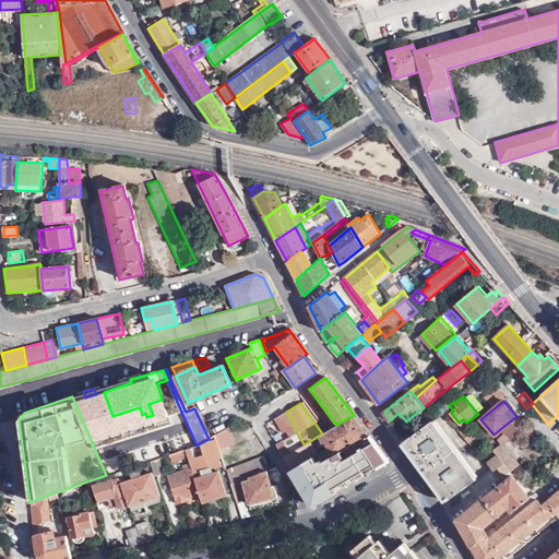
[(287,439),(276,445),(283,456),(304,444),(298,435),(296,436),(285,413),(273,419),(280,430),(282,429),(284,435),(286,435),(287,439)]
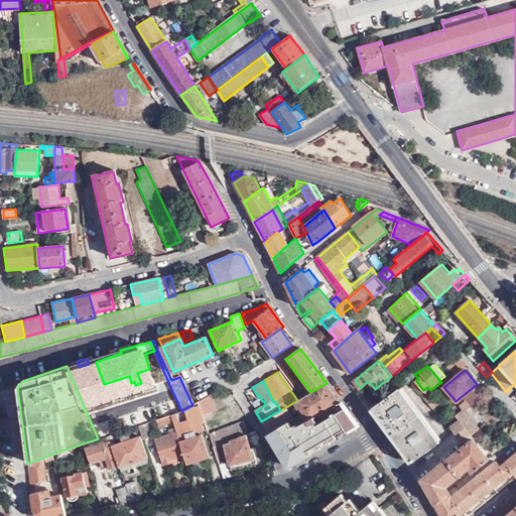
[(310,392),(300,398),(297,400),(284,408),(289,414),(299,408),(308,422),(332,409),(342,403),(327,383),(310,392)]
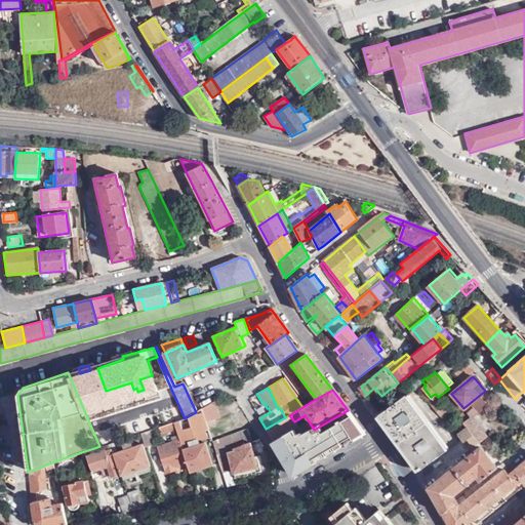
[(406,393),(379,413),(387,423),(400,442),(426,420),(406,393)]
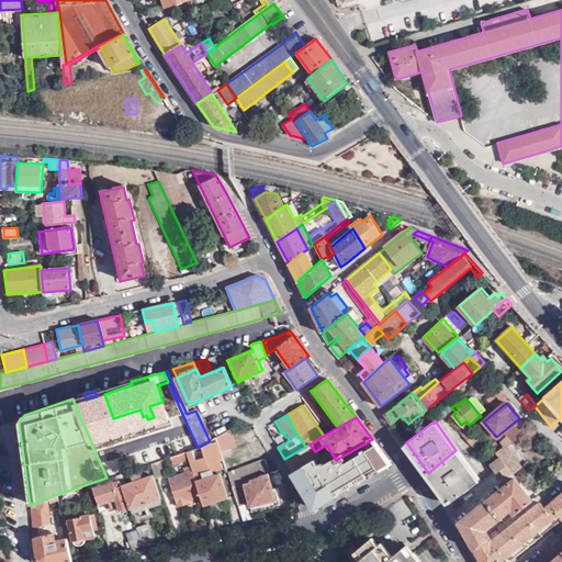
[(505,446),(507,448),(524,434),(515,425),(498,439),(504,447),(505,446)]
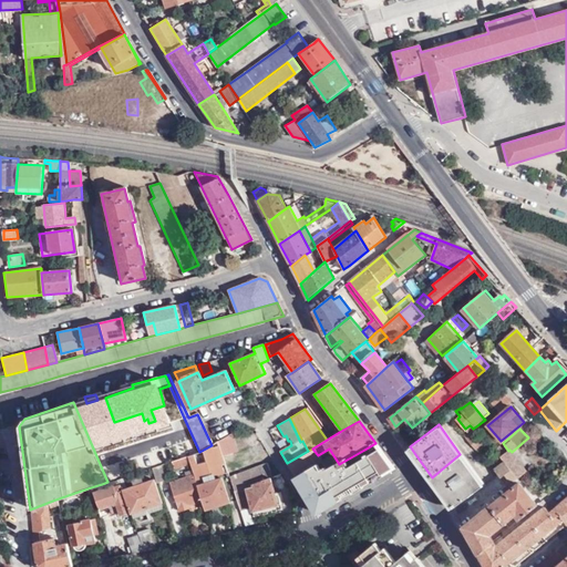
[(232,434),(217,442),(223,457),(237,453),(232,434)]
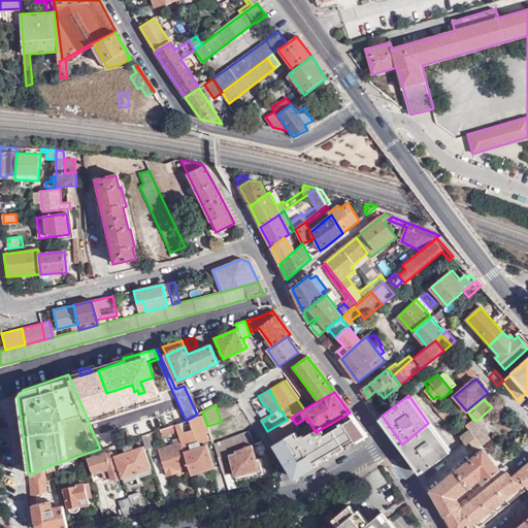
[(202,411),(197,415),(186,421),(174,425),(175,430),(179,442),(182,447),(189,444),(193,443),(202,442),(211,439),(207,426),(202,411)]
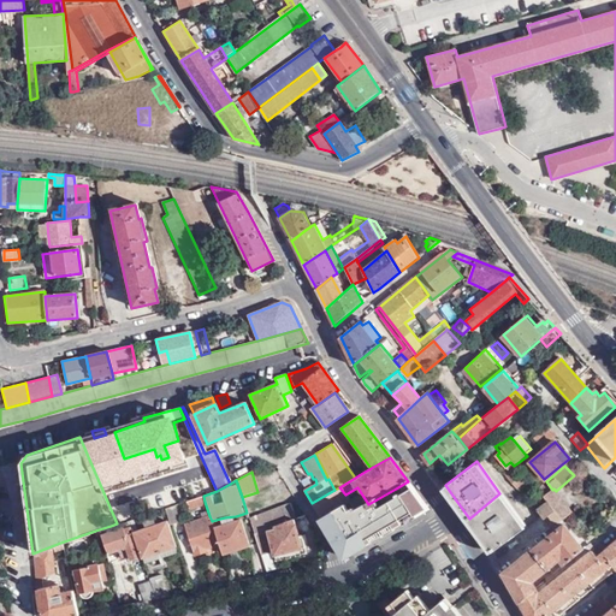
[(335,490),(312,503),(344,558),(427,508),(413,489),(401,496),(396,489),(368,504),(356,511),(345,495),(339,487),(335,490)]
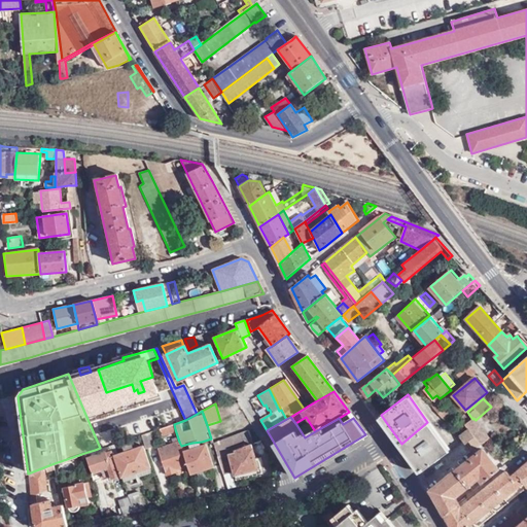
[(482,445),(485,442),(489,438),(476,420),(473,418),(472,419),(465,424),(469,428),(482,445)]
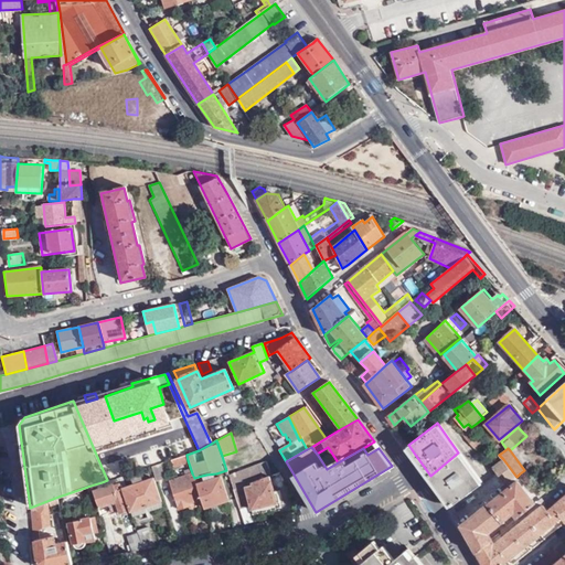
[(458,452),(430,476),(446,499),(450,505),(480,484),(458,452)]
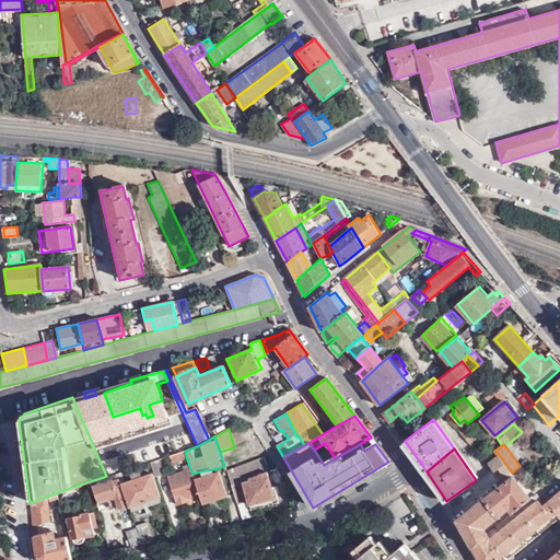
[(186,456),(185,451),(168,456),(171,462),(186,456)]
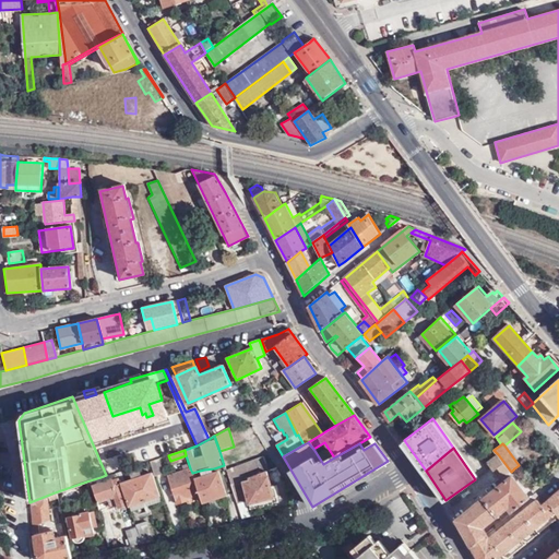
[(491,467),(498,477),(500,479),(511,472),(498,454),(488,463),(491,467)]
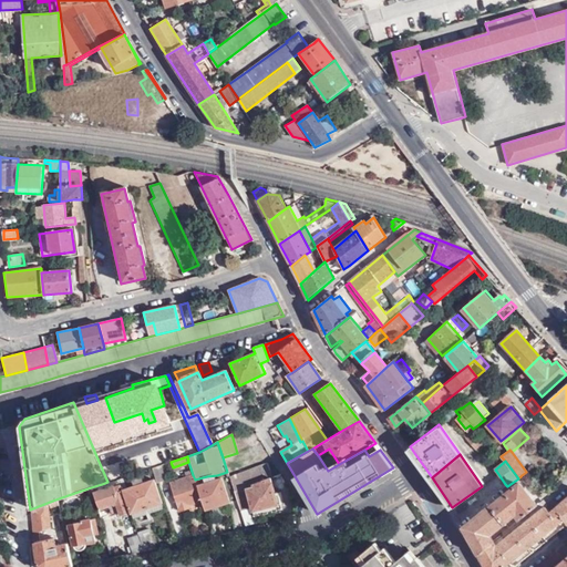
[(247,487),(271,478),(267,463),(228,477),(234,492),(243,488),(247,487)]
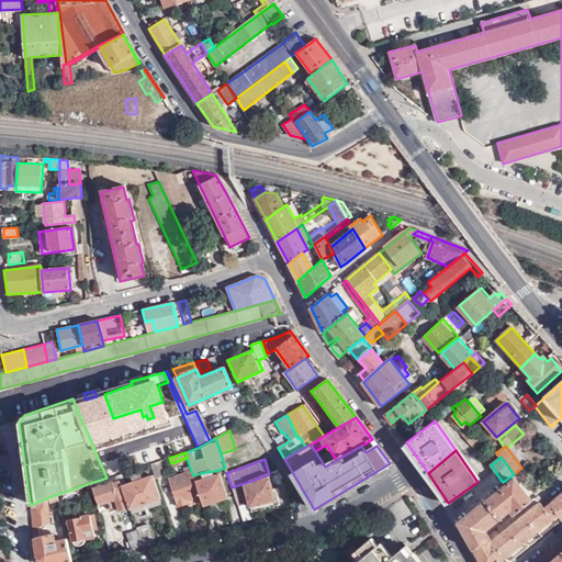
[(149,463),(155,479),(164,475),(158,460),(149,463)]
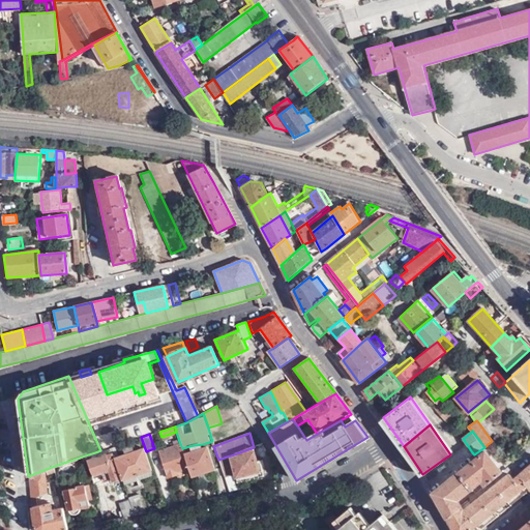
[(188,468),(183,453),(182,448),(180,444),(157,451),(167,478),(177,474),(177,471),(188,468)]
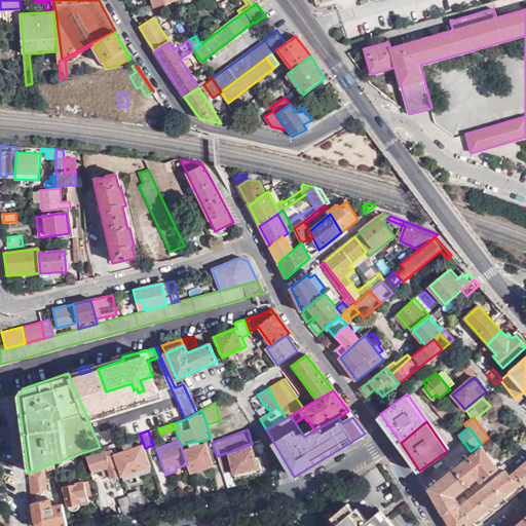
[(113,454),(121,476),(149,467),(143,445),(132,448),(129,442),(121,444),(123,450),(113,454)]
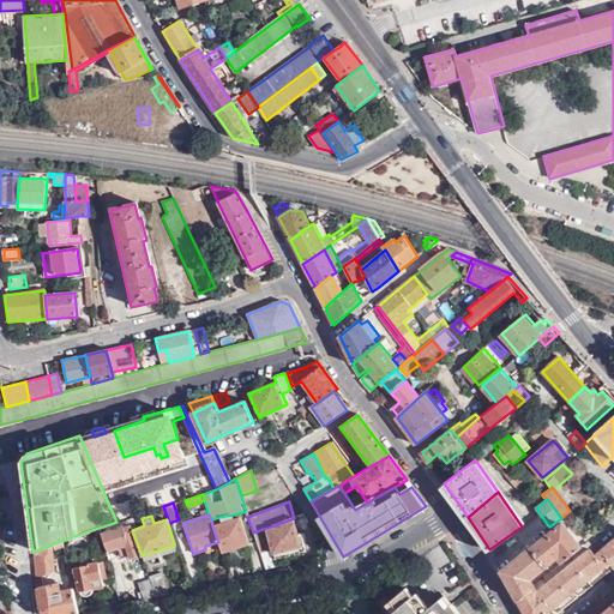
[(127,518),(116,522),(110,524),(98,528),(107,549),(124,543),(128,557),(138,554),(130,529),(131,528),(127,518)]
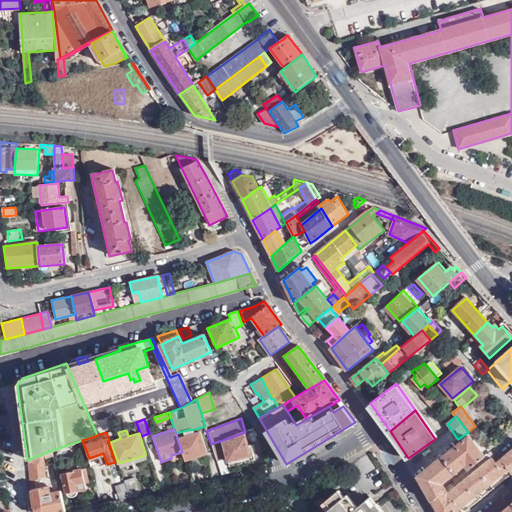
[(182,452),(185,461),(206,454),(199,432),(177,438),(182,452)]
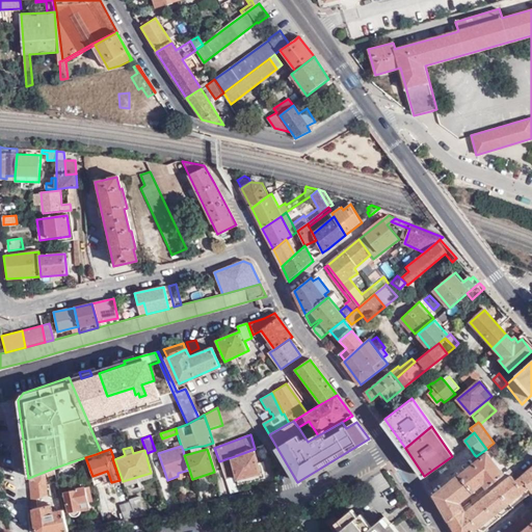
[(255,449),(232,457),(237,479),(261,473),(255,449)]
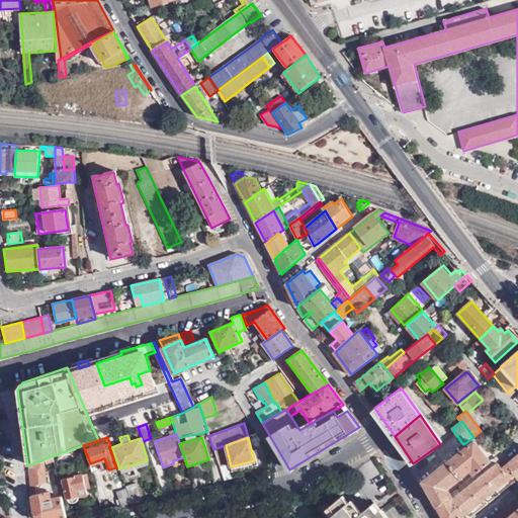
[(477,442),(450,462),(462,478),(473,468),(476,470),(473,471),(477,475),(481,470),(492,461),(477,442)]
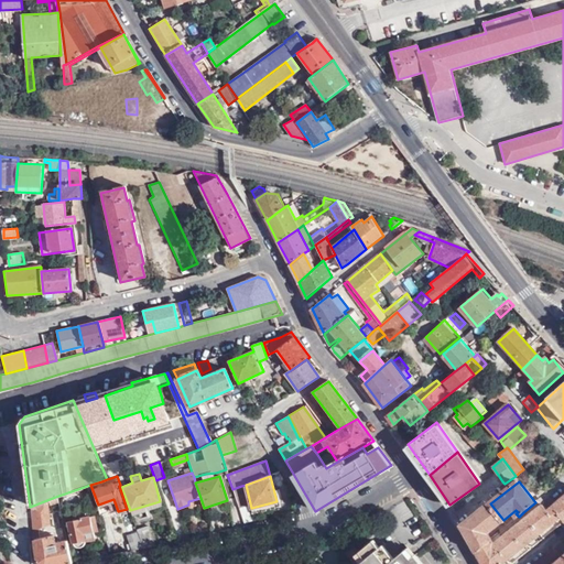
[(232,489),(238,509),(247,507),(241,486),(232,489)]
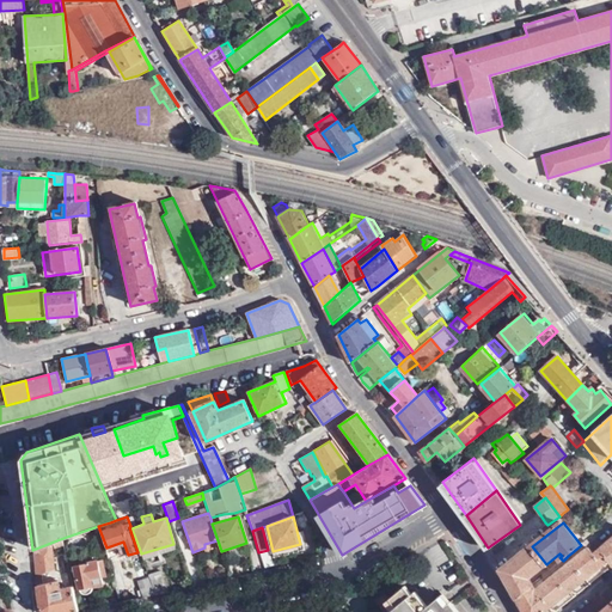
[(611,538),(595,552),(605,564),(609,561),(611,565),(611,538)]
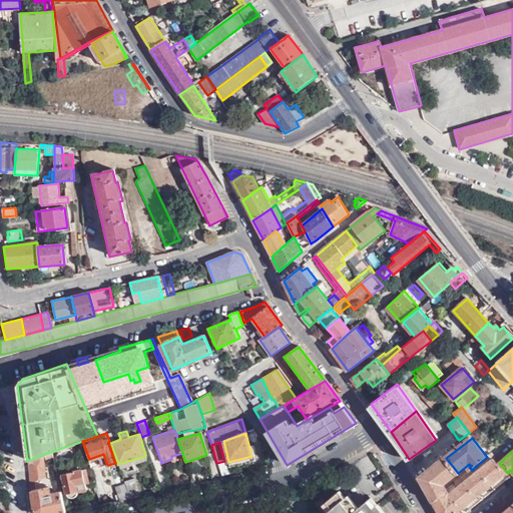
[(50,452),(27,461),(28,471),(34,512),(62,512),(65,512),(55,469),(51,470),(56,492),(50,493),(47,481),(44,481),(43,474),(48,473),(47,463),(53,462),(50,452)]
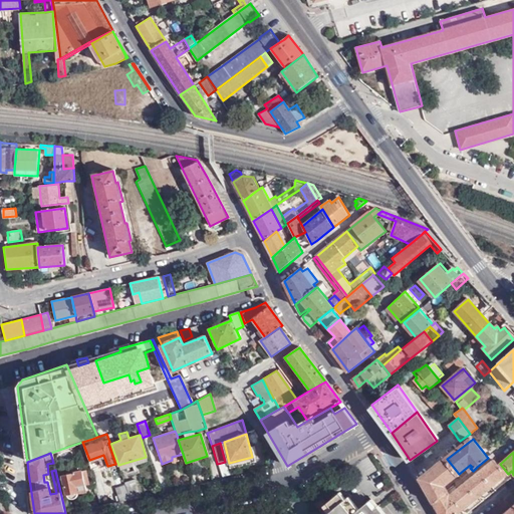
[(493,455),(488,458),(477,467),(493,486),(508,474),(500,464),(493,455)]
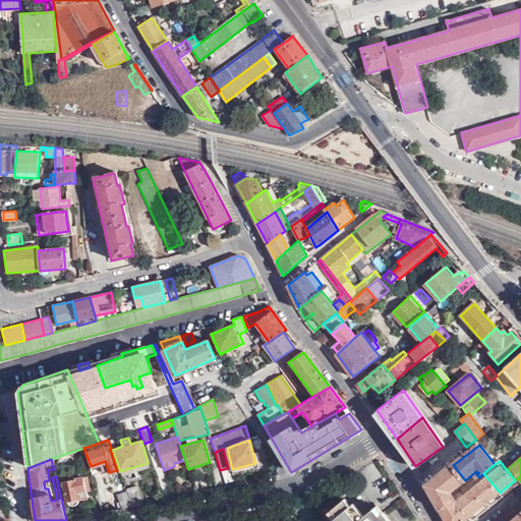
[(233,474),(259,467),(258,463),(255,463),(232,469),(233,474)]
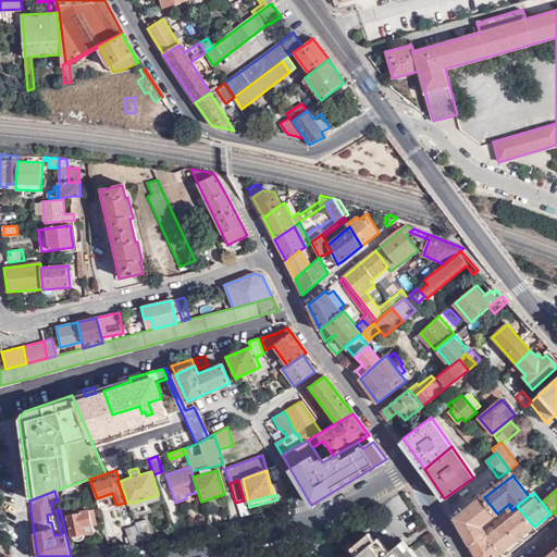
[(456,519),(471,544),(486,531),(482,525),(497,514),(484,497),(456,519)]
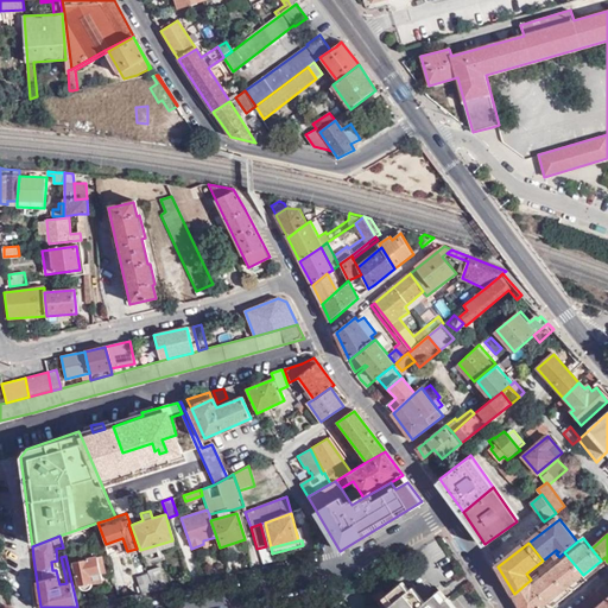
[(548,567),(565,588),(583,575),(564,552),(559,557),(548,567)]
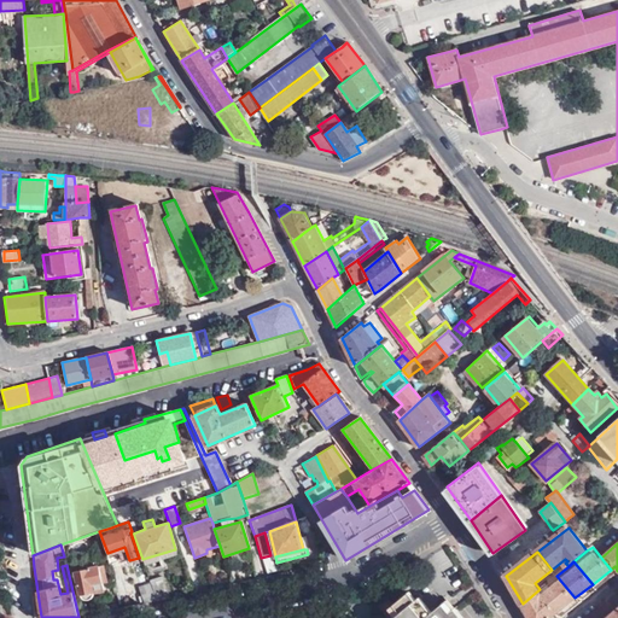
[(143,564),(133,565),(136,576),(145,573),(143,564)]
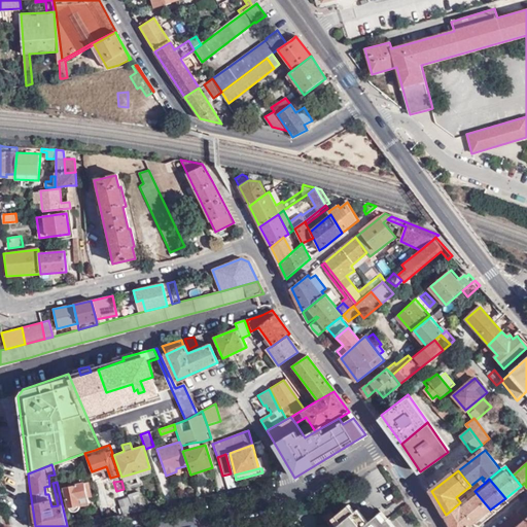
[(89,503),(84,483),(64,487),(68,507),(71,511),(74,511),(76,510),(78,507),(79,505),(89,503)]
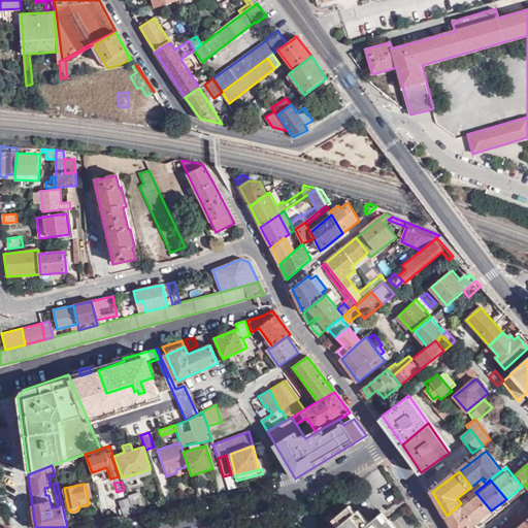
[(128,497),(134,513),(144,510),(137,492),(128,495),(128,497)]
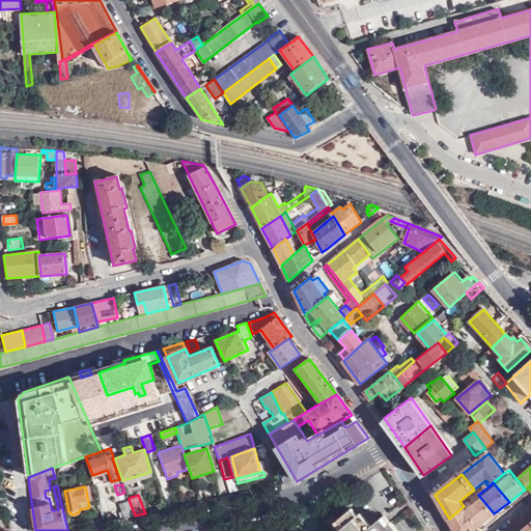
[(469,514),(477,528),(494,513),(478,495),(471,501),(474,505),(467,510),(469,514)]
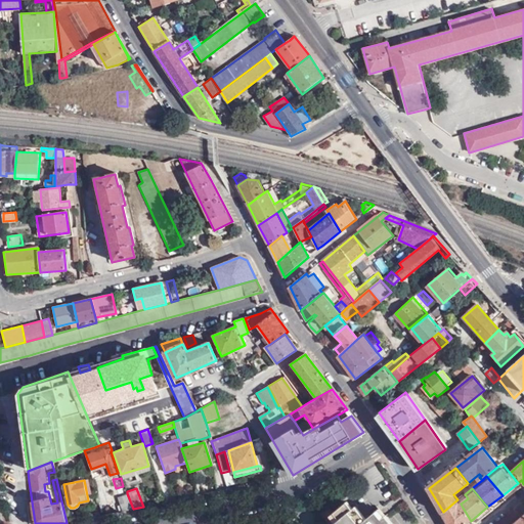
[(116,497),(122,512),(133,509),(127,493),(116,497)]
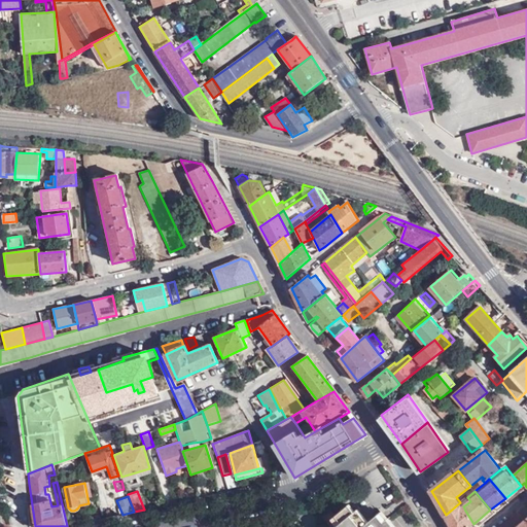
[(460,502),(446,515),(445,516),(452,526),(468,526),(473,524),(465,511),(463,506),(460,502)]
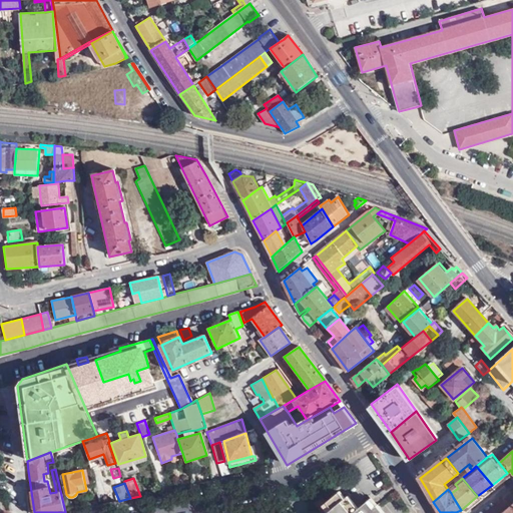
[(341,491),(328,501),(334,508),(330,511),(327,512),(385,512),(379,505),(368,512),(363,512),(360,508),(349,495),(347,497),(341,491)]
